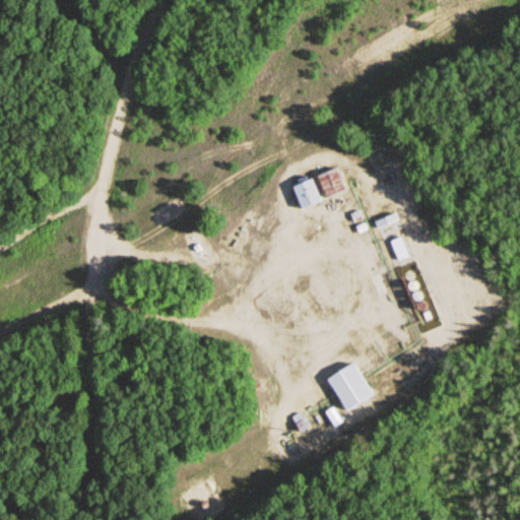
[(324,198),(343,190),(334,167),(315,175),(324,198)]
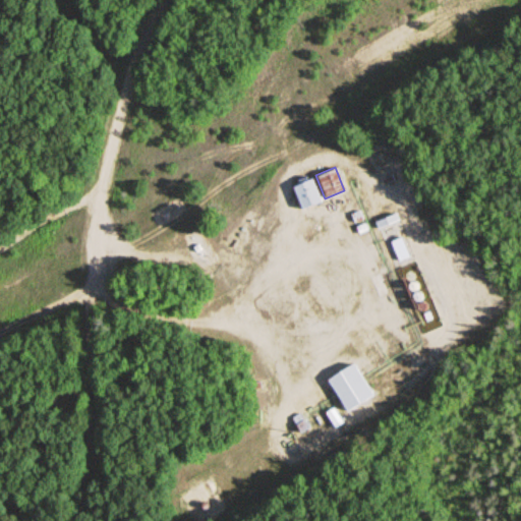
[(391,173),(394,179),(386,183),(383,177),(391,173)]
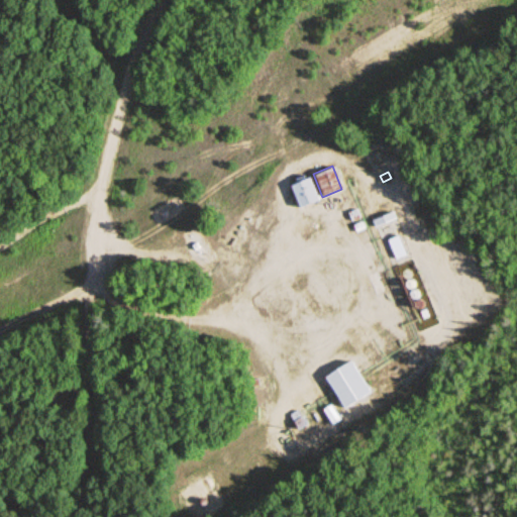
[(310,175),(319,197),(301,205),(291,183),(310,175)]
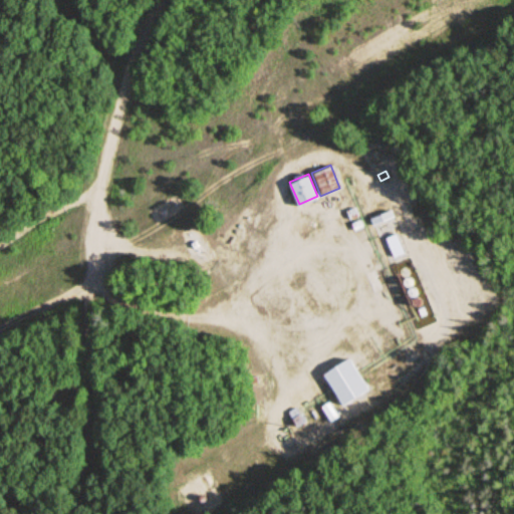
[(344,211),(348,219),(357,215),(354,207),(344,211)]
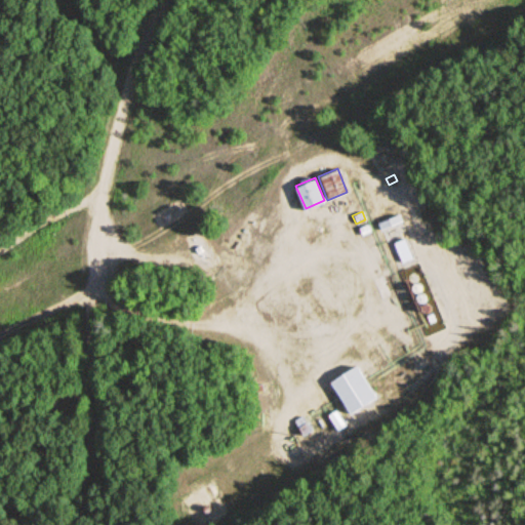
[(376,223),(379,231),(402,221),(399,213),(376,223)]
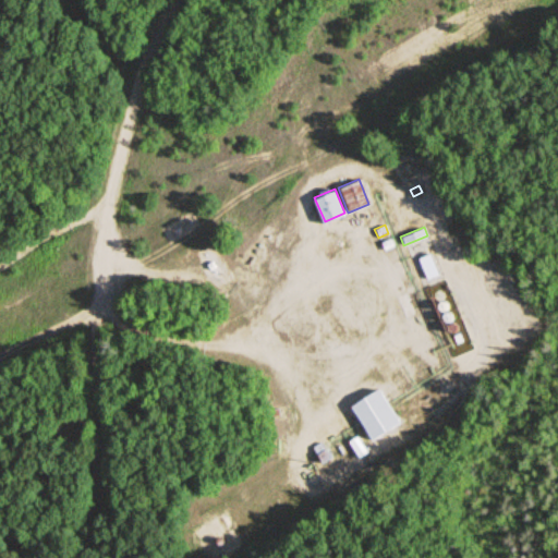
[(390,238),(395,246),(385,251),(380,242),(390,238)]
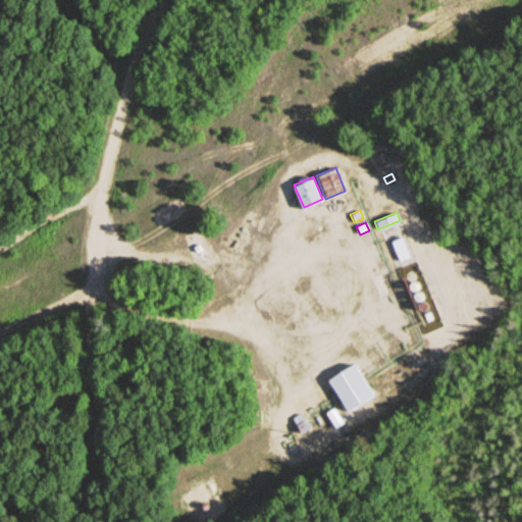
[(389,241),(399,260),(409,256),(400,237),(389,241)]
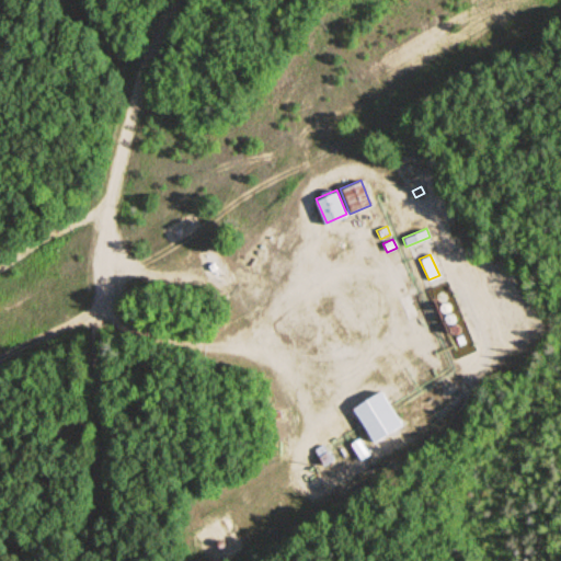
[(443,389),(447,397),(456,391),(450,384),(443,389)]
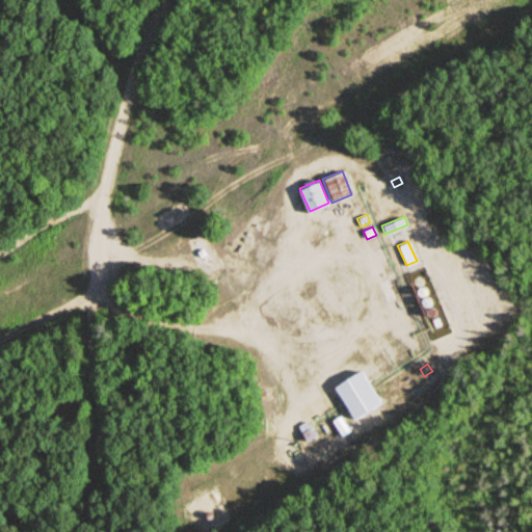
[(335,387),(355,420),(382,402),(358,371),(335,387)]
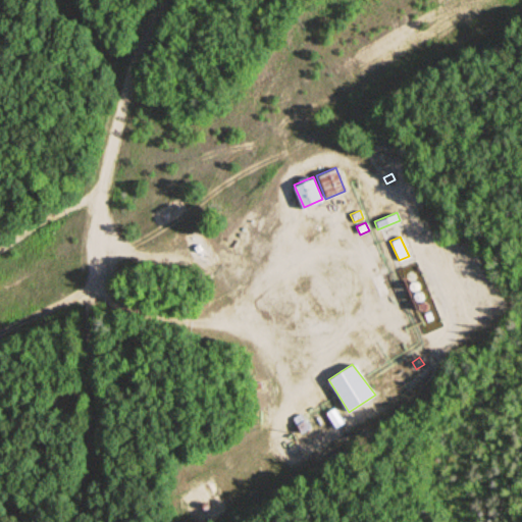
[(300,413),(308,428),(299,432),(292,418),(300,413)]
